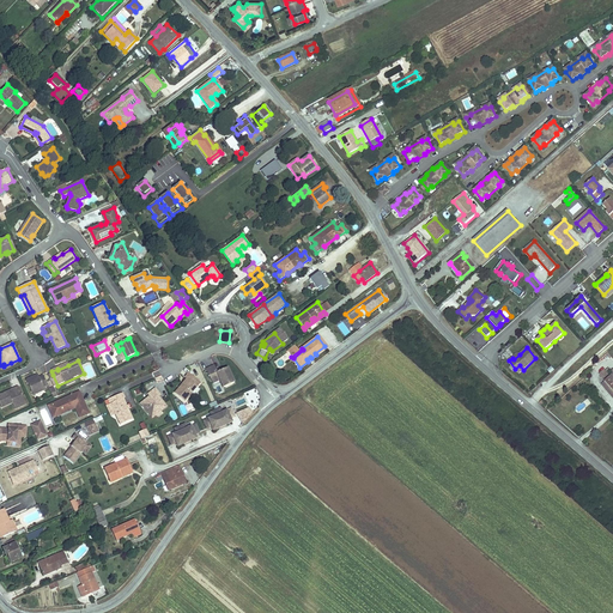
[(219,376),(220,380),(224,388),(235,383),(229,368),(219,372),(216,365),(207,369),(212,378),(219,376)]
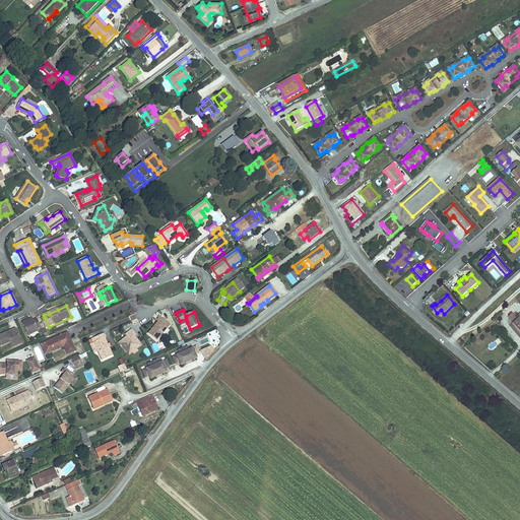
[(171,325),(161,316),(158,320),(159,321),(156,325),(157,325),(156,326),(155,326),(149,333),(157,340),(171,325)]
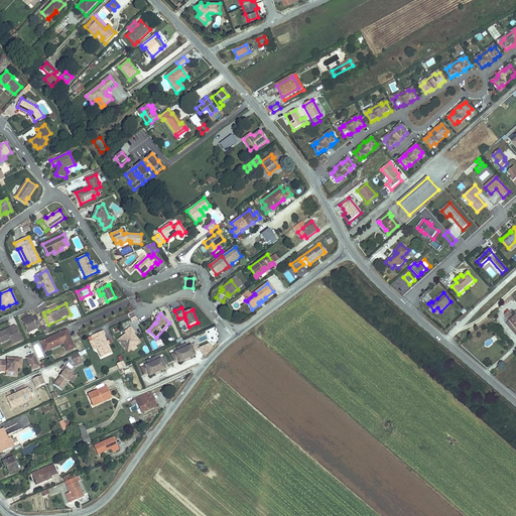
[(28,334),(37,329),(36,327),(40,325),(36,316),(32,318),(32,317),(30,318),(30,317),(26,318),(22,320),(28,334)]
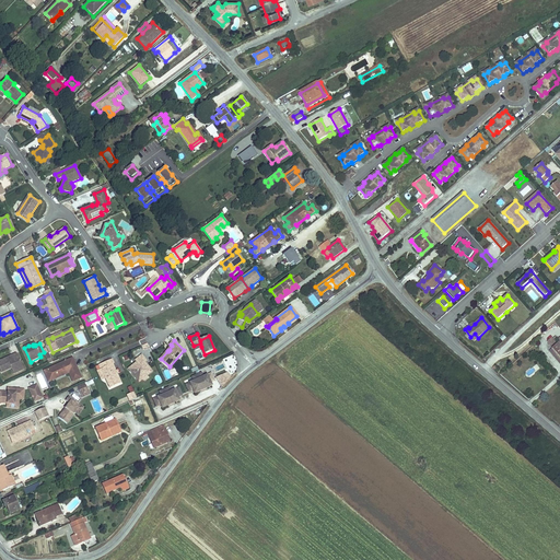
[(559,358),(552,349),(549,351),(559,363),(559,358)]
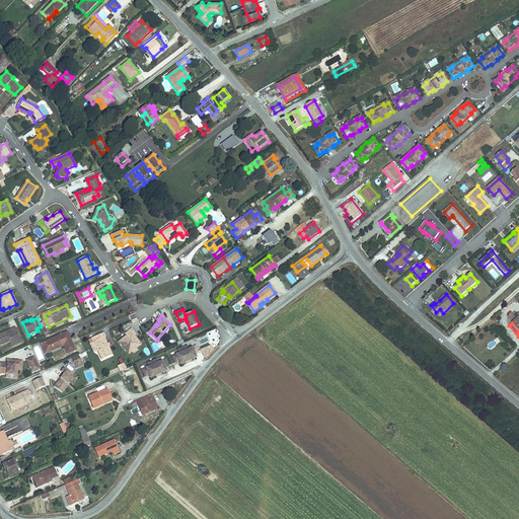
[(20,341),(15,328),(11,330),(11,332),(7,335),(6,332),(0,336),(0,345),(1,346),(10,342),(11,345),(20,341)]
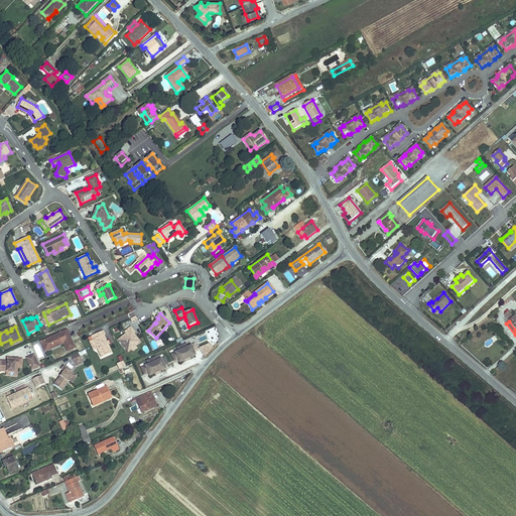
[(132,328),(126,333),(127,334),(119,341),(127,351),(130,348),(131,350),(141,343),(137,338),(136,338),(134,336),(135,335),(136,334),(132,328)]
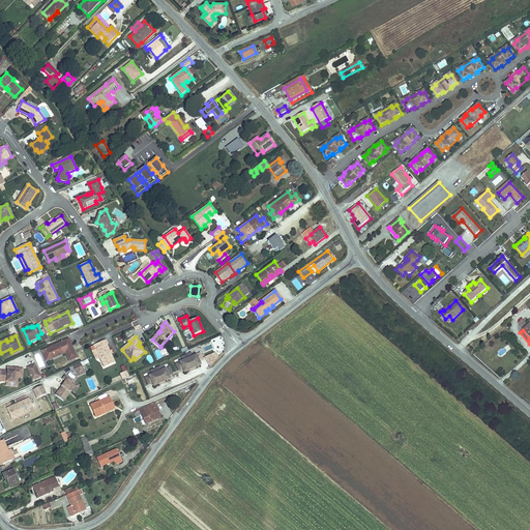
[(69,361),(78,358),(69,340),(46,350),(51,360),(65,353),(69,361)]
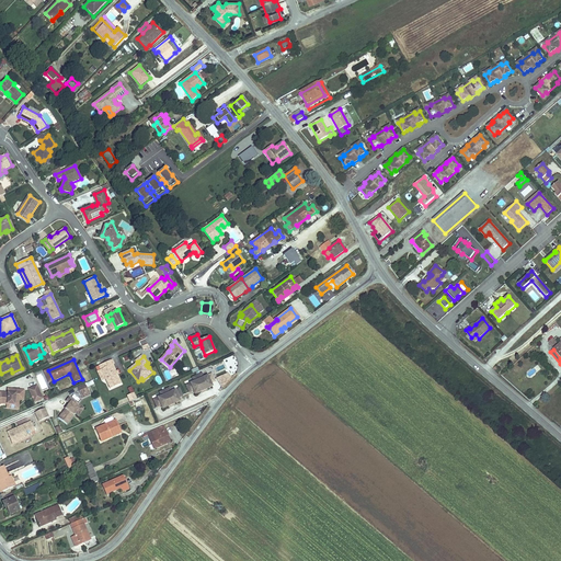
[(100,366),(102,369),(104,376),(115,370),(113,365),(114,364),(112,361),(100,366)]
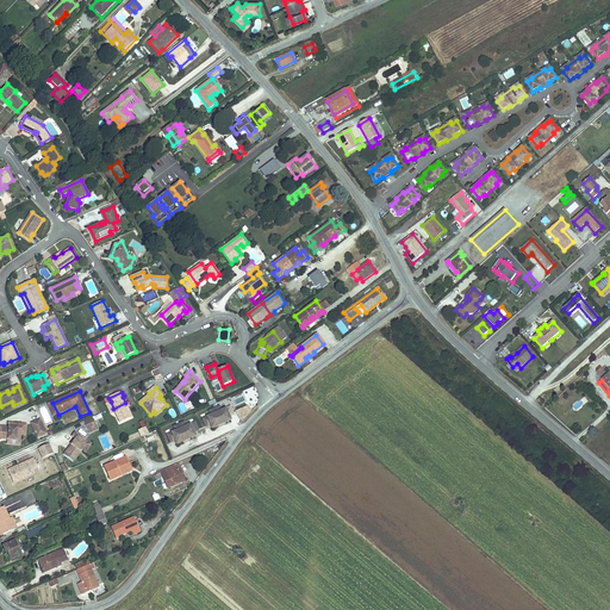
[(58,415),(53,403),(49,404),(54,417),(58,415)]
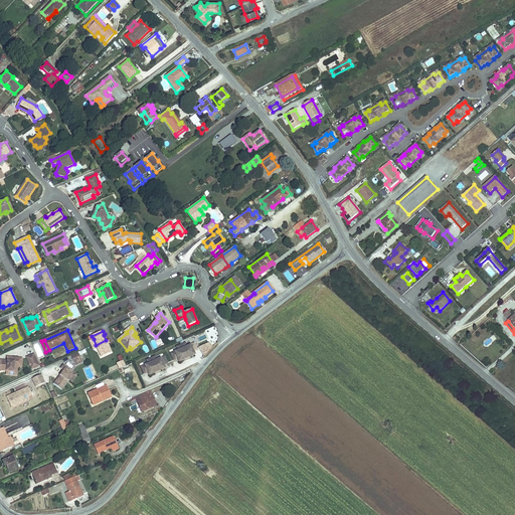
[(106,341),(106,340),(96,345),(98,348),(101,357),(111,352),(108,344),(106,344),(105,342),(106,341)]
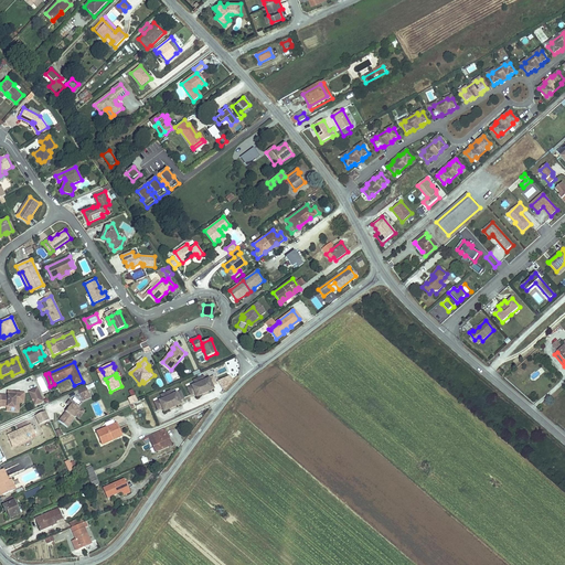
[(223,390),(232,383),(225,375),(217,382),(223,390)]
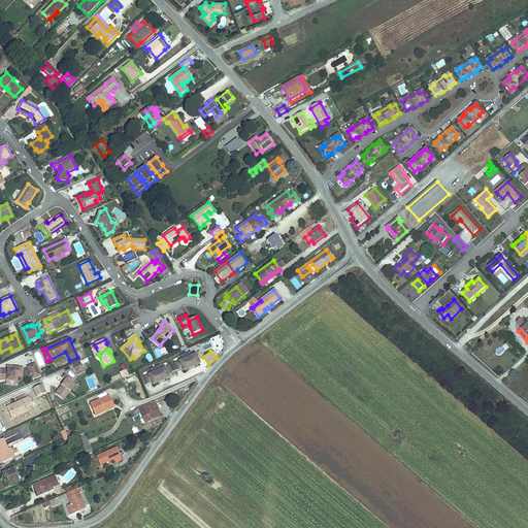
[(191,352),(182,356),(184,359),(176,363),(179,369),(183,367),(185,370),(190,368),(190,366),(194,364),(195,366),(200,363),(199,360),(203,359),(200,352),(192,355),(191,352)]
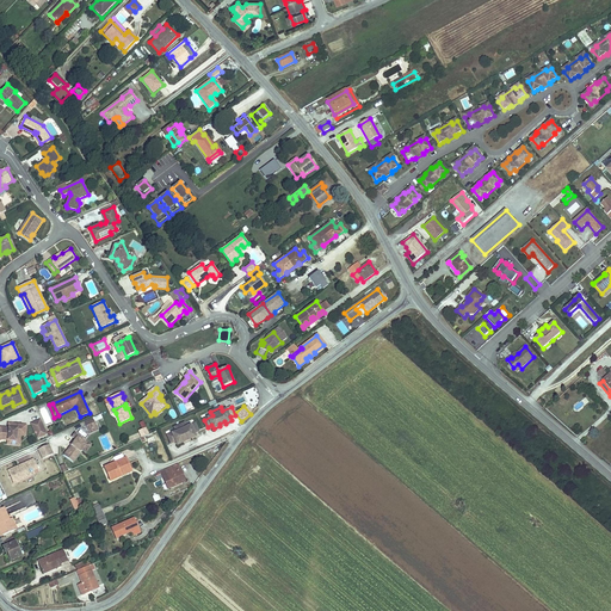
[(99,431),(93,419),(85,423),(91,434),(99,431)]
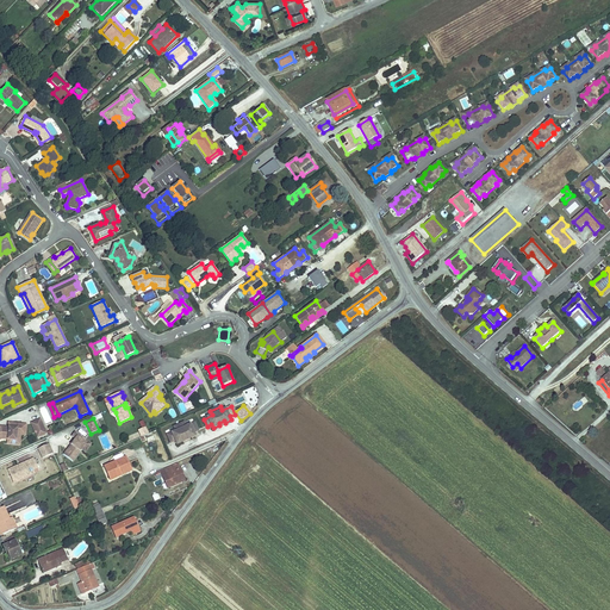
[(47,434),(41,421),(32,424),(38,437),(47,434)]
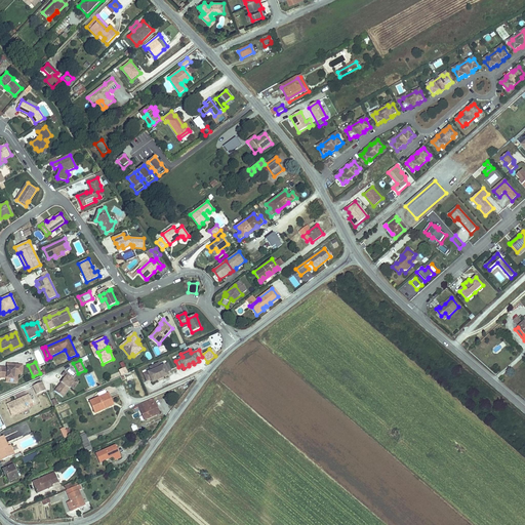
[(161,367),(159,363),(151,367),(152,371),(145,374),(148,380),(152,379),(153,382),(159,379),(158,378),(163,376),(163,377),(169,375),(167,372),(171,370),(168,364),(161,367)]
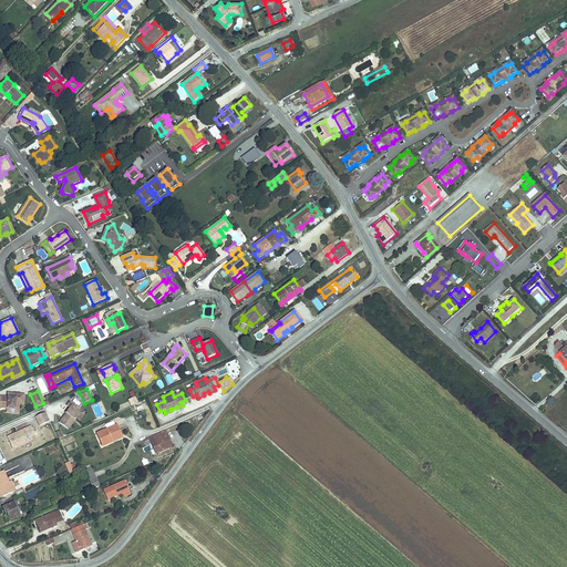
[(0,409),(1,409),(7,410),(19,411),(19,405),(20,395),(16,395),(16,399),(8,399),(0,398),(0,409)]
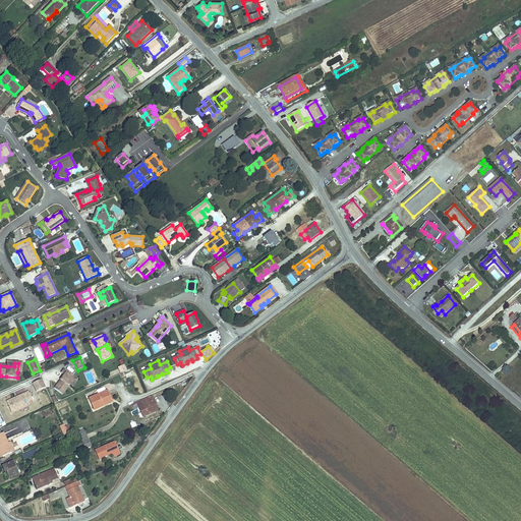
[(120,372),(127,370),(124,364),(117,367),(120,372)]
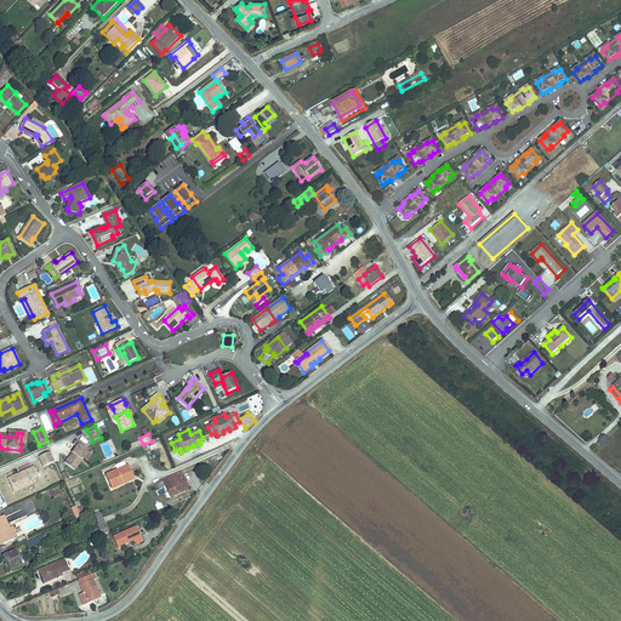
[(69,459),(68,457),(64,462),(74,469),(90,449),(77,439),(74,443),(75,444),(78,445),(72,453),(73,454),(69,459)]
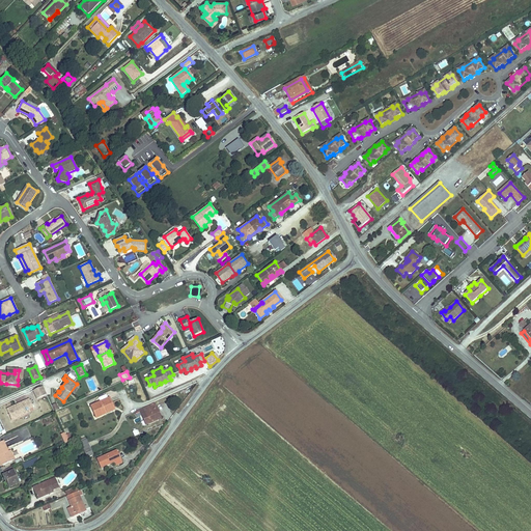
[(47,394),(43,386),(33,390),(37,398),(47,394)]
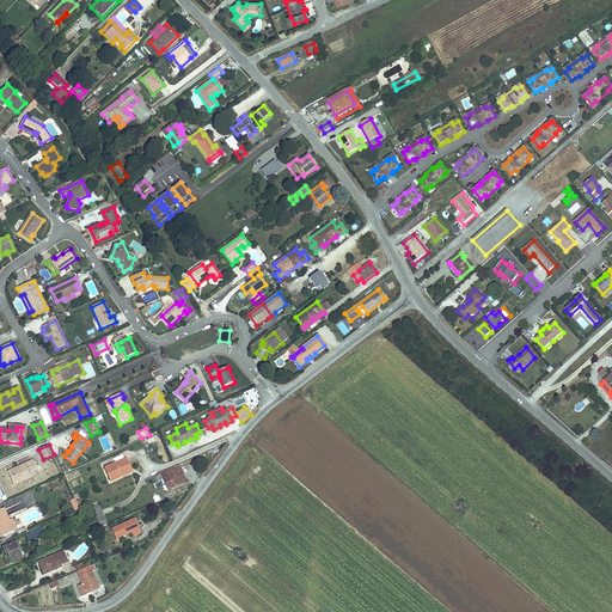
[(120,473),(130,470),(126,459),(104,469),(110,482),(121,477),(120,473)]
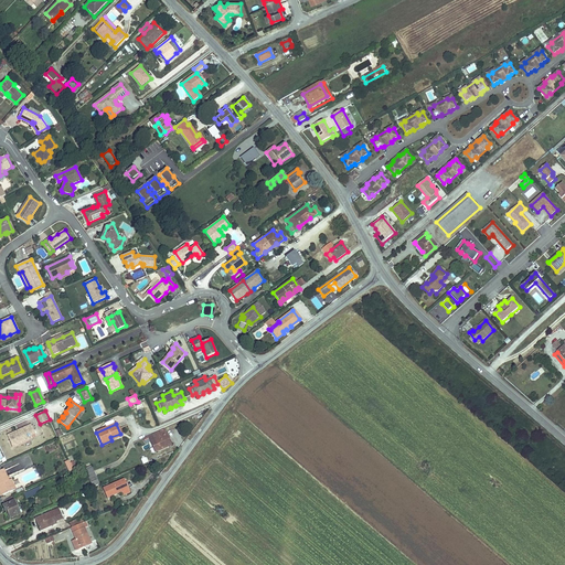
[(19,432),(19,430),(7,436),(12,447),(32,439),(31,437),(36,435),(32,425),(21,429),(21,430),(19,432)]
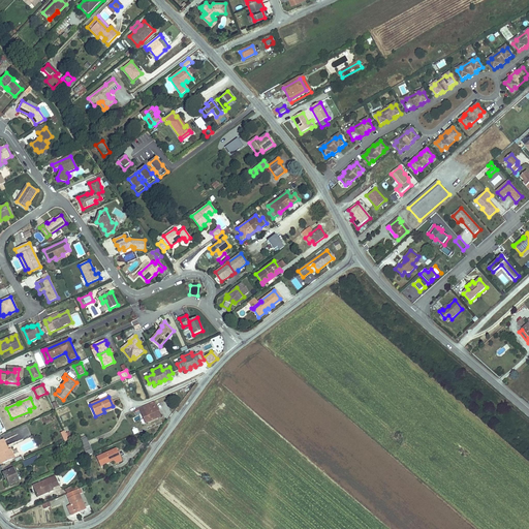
[(157,410),(153,402),(133,410),(135,415),(141,413),(145,424),(158,417),(155,411),(157,410)]
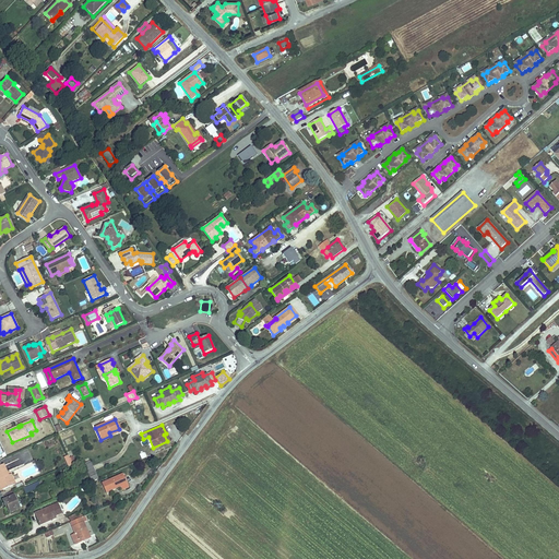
[(87,474),(94,471),(91,463),(84,465),(87,474)]
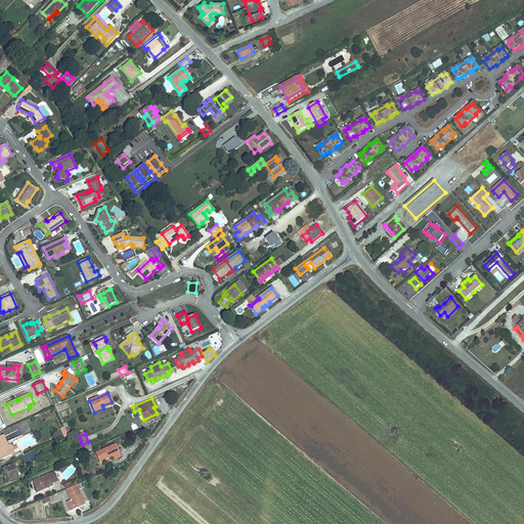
[(0,453),(2,460),(12,455),(8,446),(3,436),(0,437),(0,453)]
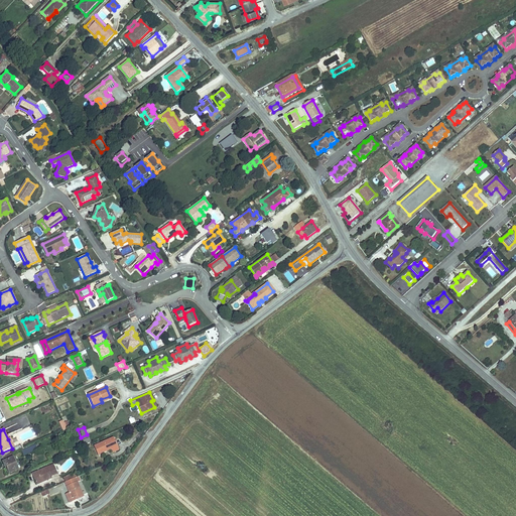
[(103,448),(104,452),(112,448),(114,453),(119,450),(113,438),(94,446),(96,452),(103,448)]
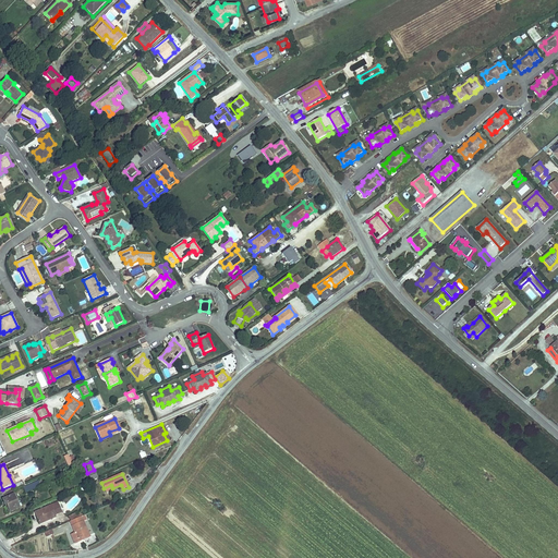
[(39,482),(24,488),(26,493),(41,486),(39,482)]
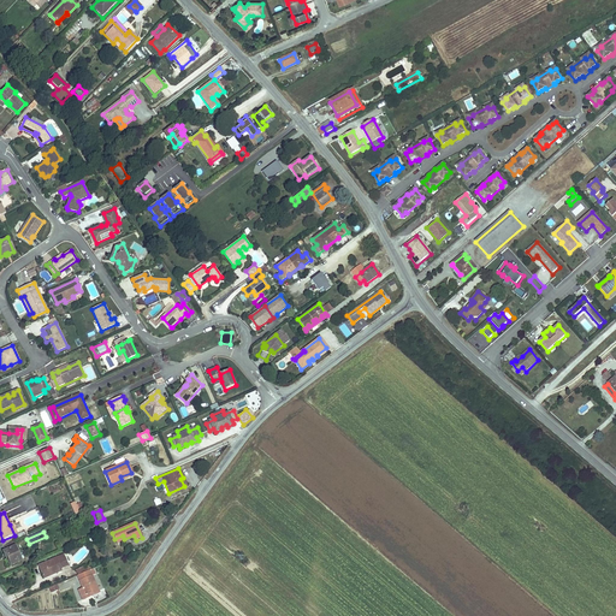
[(17,546),(15,542),(4,546),(6,551),(4,552),(6,557),(7,557),(11,566),(22,561),(16,546),(17,546)]
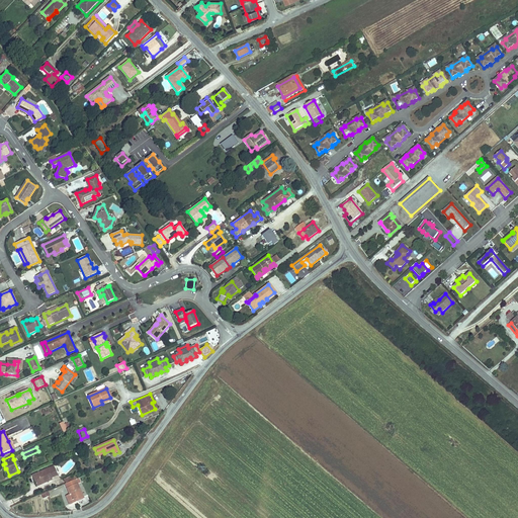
[(42,481),(44,484),(52,480),(52,479),(58,476),(54,466),(31,477),(35,485),(42,481)]
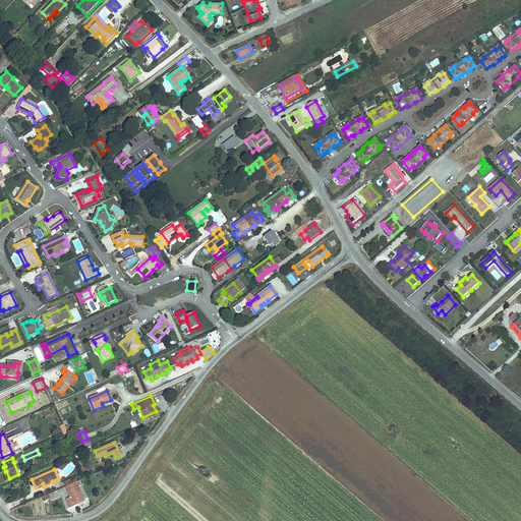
[(77,487),(75,482),(65,487),(70,498),(67,500),(70,508),(77,504),(77,503),(83,500),(77,487)]
